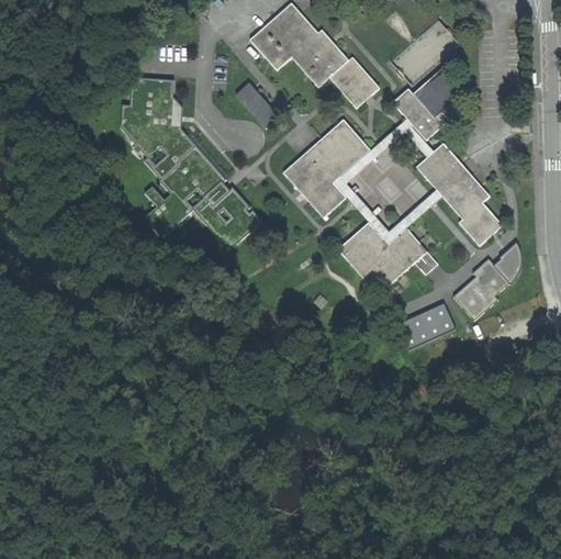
[(331,77),(349,60),(332,41),(323,30),(318,33),(292,2),(250,38),(277,69),(292,56),(318,87),(331,77)]
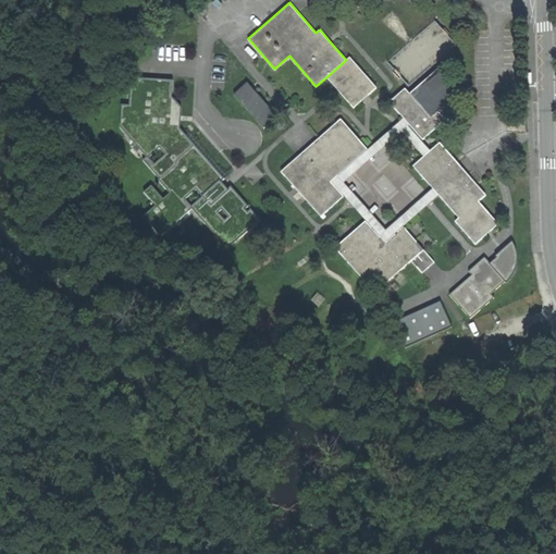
[(350,57),(346,60),(328,76),(353,106),(361,98),(358,95),(365,89),(368,93),(375,86),(350,57)]
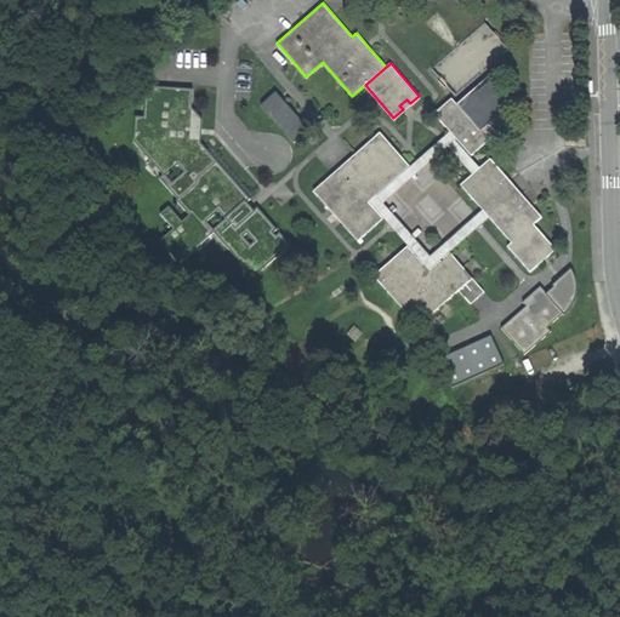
[(479,130),(488,123),(513,101),(489,73),(455,102),(479,130)]
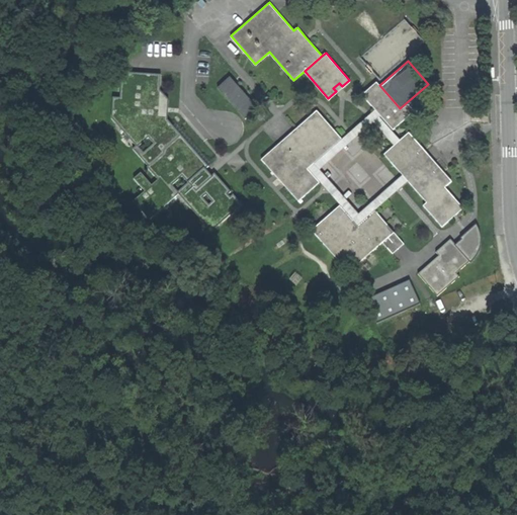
[(161,74),(123,72),(121,98),(113,97),(113,116),(137,144),(134,147),(159,178),(161,176),(168,185),(171,183),(182,173),(189,181),(204,168),(208,164),(167,118),(168,97),(159,88),(161,74)]
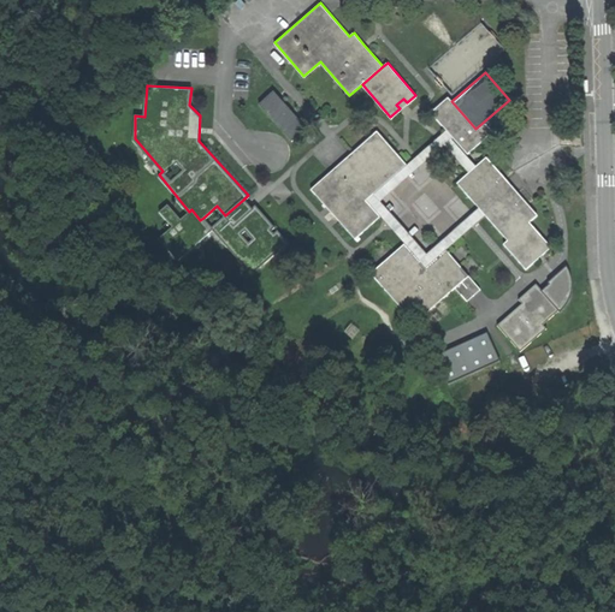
[(291,137),(306,125),(273,88),(259,100),(291,137)]
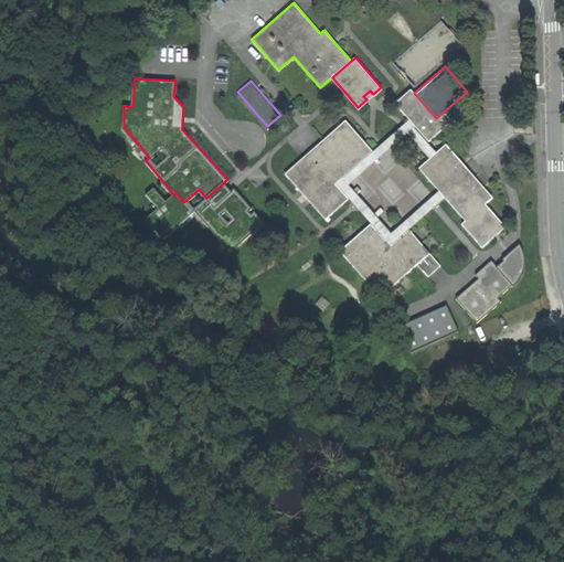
[(415,125),(428,140),(451,119),(444,112),(436,118),(414,93),(410,88),(394,102),(408,117),(372,149),(346,118),(315,145),(319,149),(311,156),(308,151),(284,172),(325,219),(348,198),(369,222),(339,250),(379,295),(429,252),(408,228),(444,197),(464,219),(460,222),(481,245),(504,225),(485,202),(492,195),(470,171),(467,175),(461,168),(465,166),(444,142),(435,150),(414,126),(415,125)]
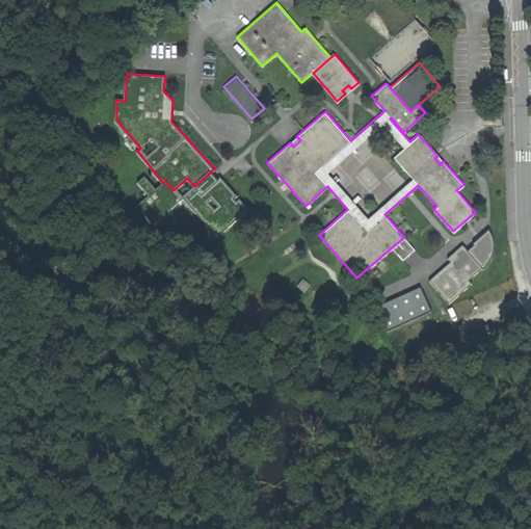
[(218,182),(210,173),(194,186),(203,195),(218,182)]
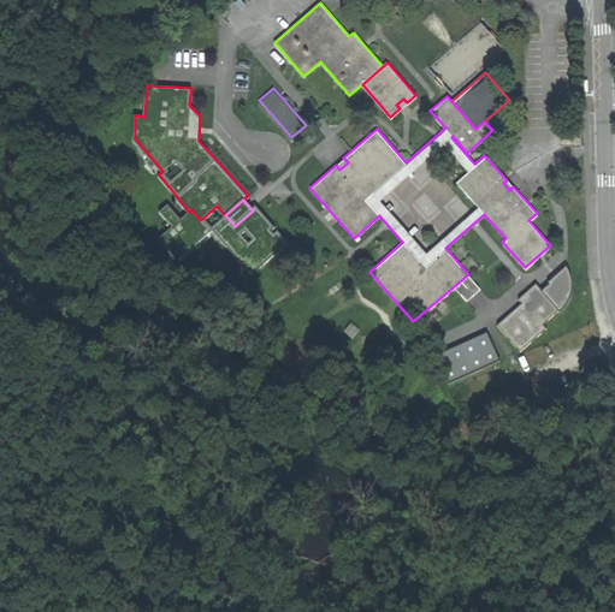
[(212,227),(203,218),(200,220),(191,209),(189,212),(181,219),(167,203),(160,211),(173,225),(159,238),(177,257),(212,227)]
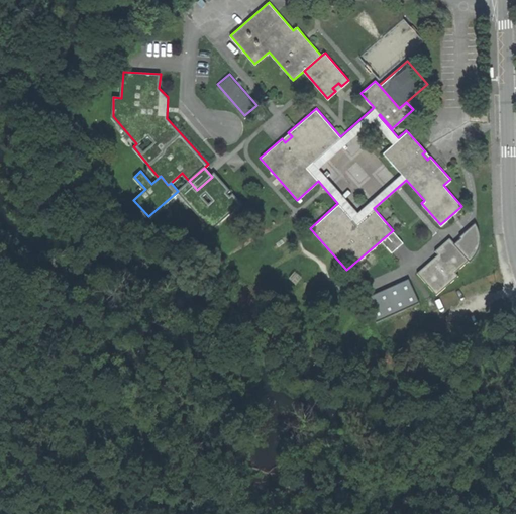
[(229,189),(215,174),(212,177),(197,190),(189,181),(178,191),(212,228),(240,203),(232,194),(229,197),(225,193),(229,189)]
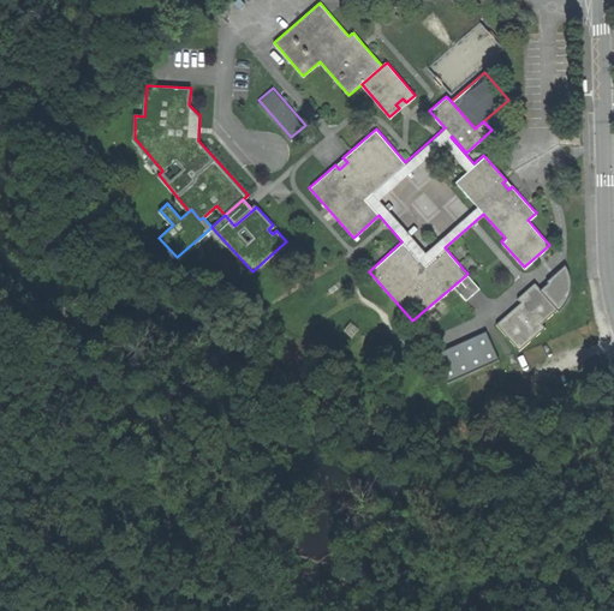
[(538,319),(568,293),(556,279),(543,291),(532,279),(516,293),(519,298),(494,319),(517,346),(542,324),(538,319)]
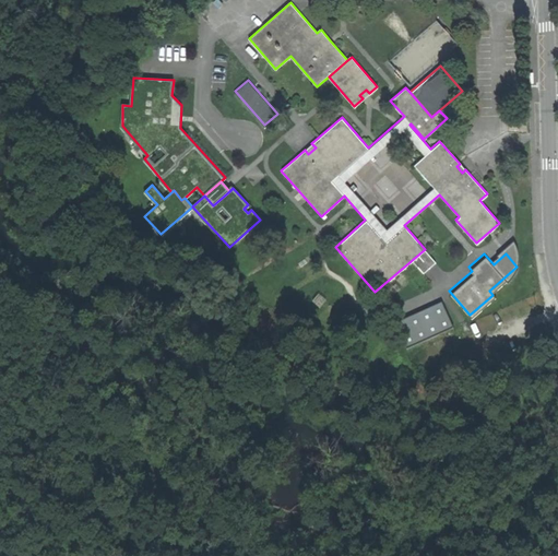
[(402,346),(450,324),(439,299),(391,320),(402,346)]
